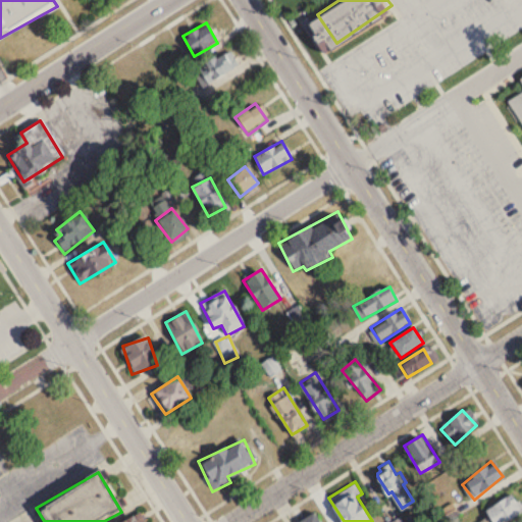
[(491,521),(506,521),(521,512),(521,507),(513,492),(485,511),(491,521)]
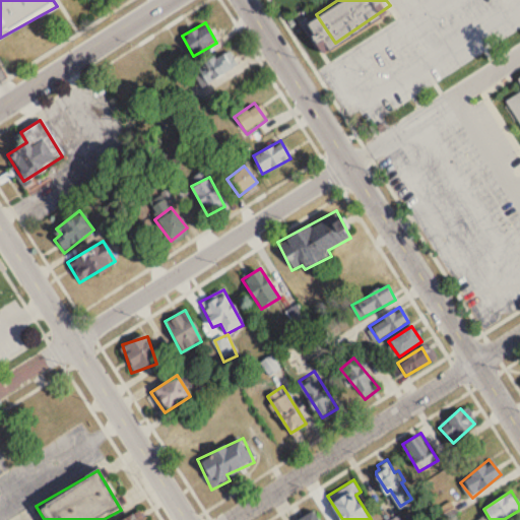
[(144,519),(139,509),(118,519),(144,519)]
